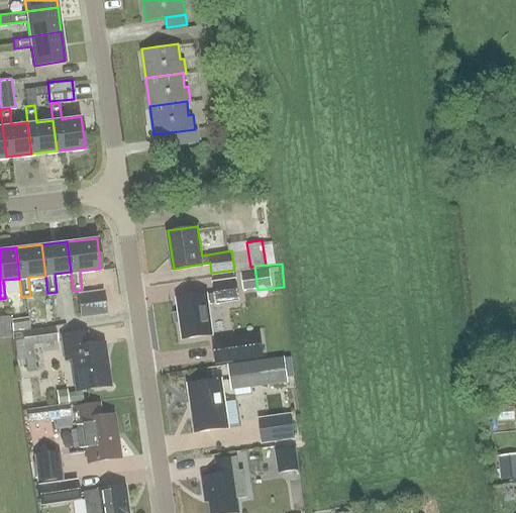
[(216,302),(238,298),(234,277),(213,280),(214,292),(177,298),(183,337),(212,332),(208,302),(216,301),(216,302)]
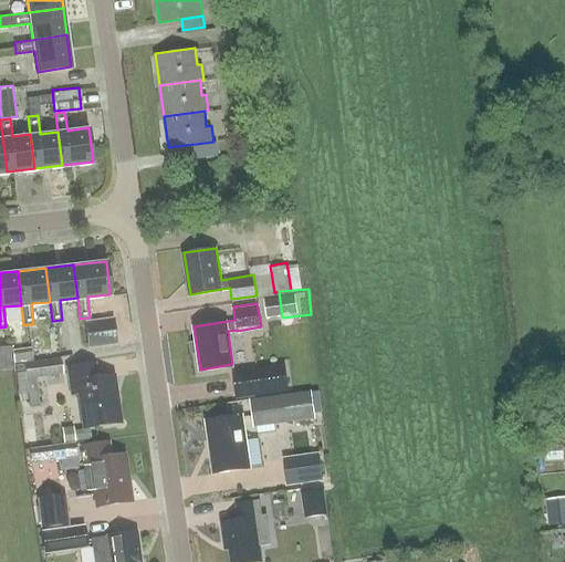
[(94,318),(84,319),(86,344),(115,341),(114,325),(95,328),(94,318)]
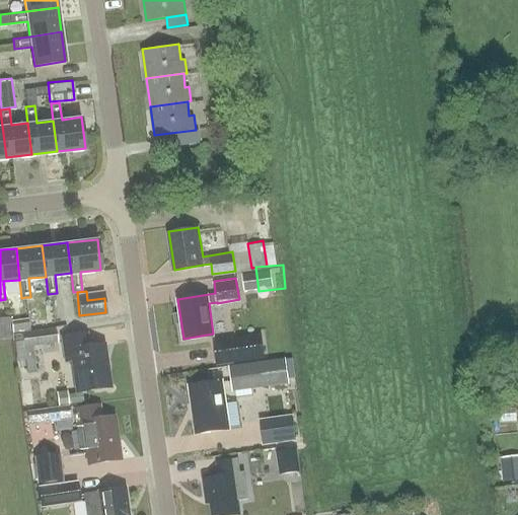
[(0,337),(12,336),(10,314),(0,315),(0,337)]
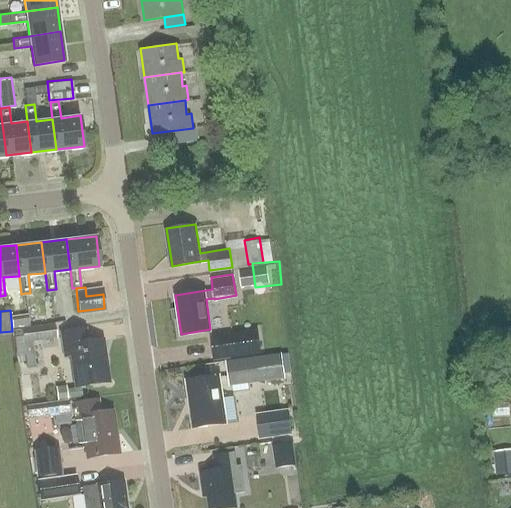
[(22,333),(14,334),(17,354),(25,353),(26,366),(34,364),(31,339),(56,336),(54,321),(21,325),(22,333)]
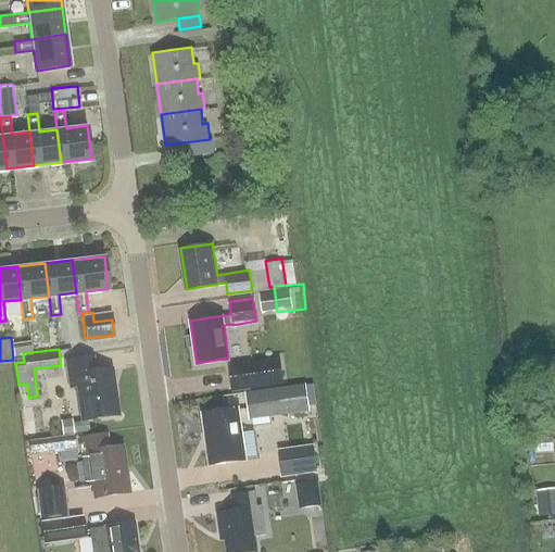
[(84,418),(118,413),(111,366),(93,369),(90,355),(67,359),(71,386),(78,385),(84,418)]
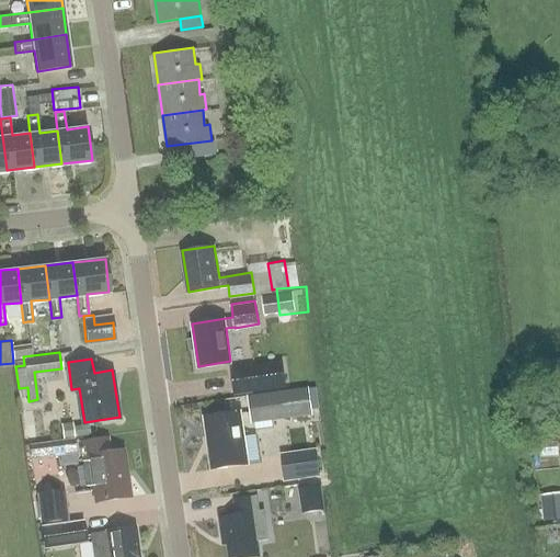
[(230,366),(235,391),(284,384),(280,359),(230,366)]
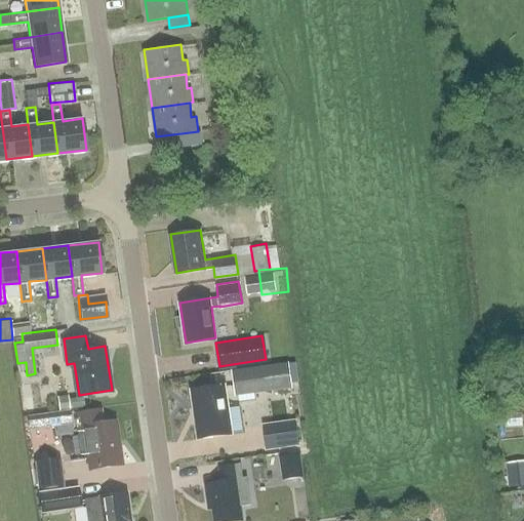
[(231,367),(235,393),(291,385),(288,359),(231,367)]
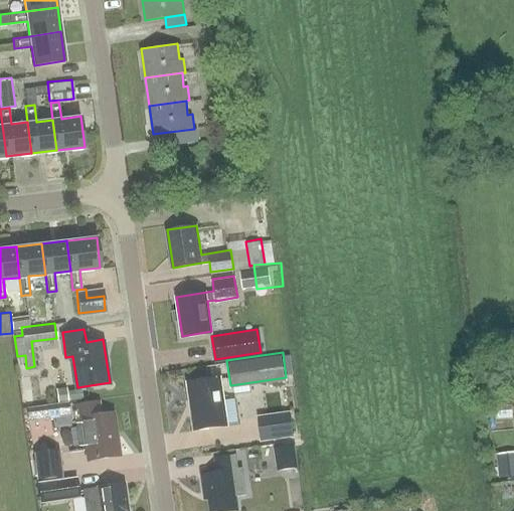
[(27,370),(30,399),(42,398),(38,369),(27,370)]
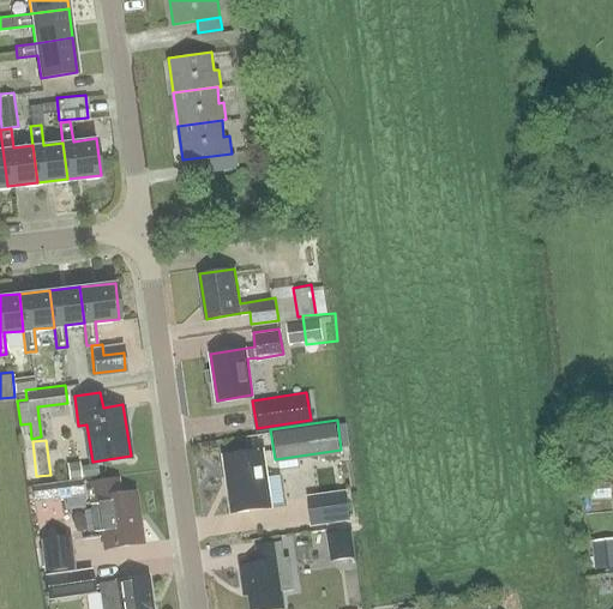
[(270,505),(268,484),(263,450),(224,454),(233,511),(270,505)]
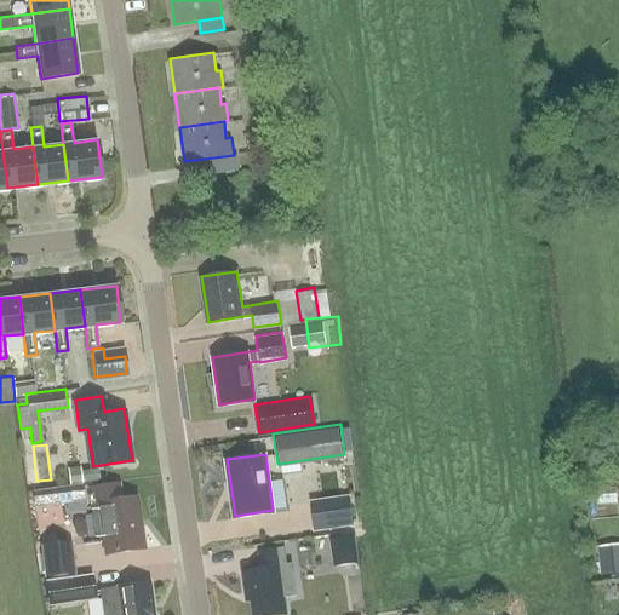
[(79,464),(67,465),(69,482),(81,480),(79,464)]
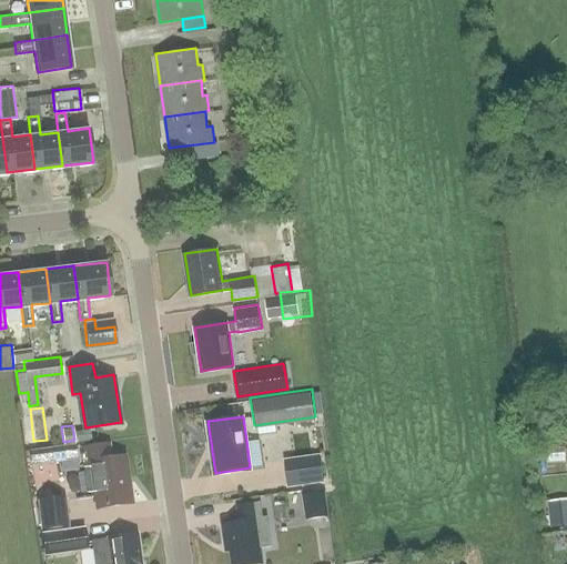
[(76,454),(74,442),(63,444),(23,449),(24,461),(76,454)]
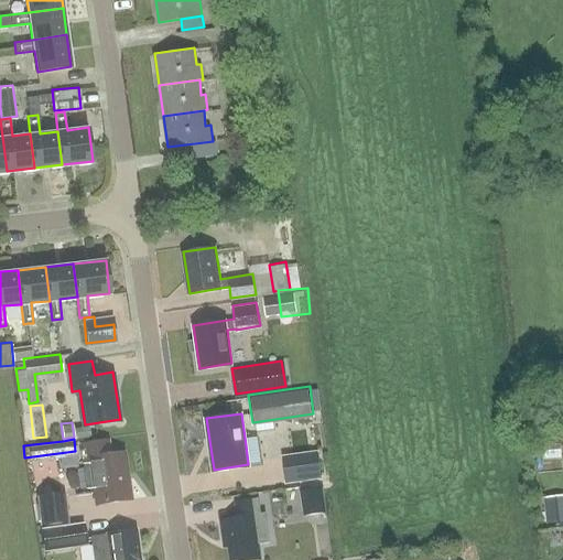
[(107,439),(82,443),(79,443),(86,486),(94,485),(96,503),(131,497),(125,451),(109,453),(107,439)]
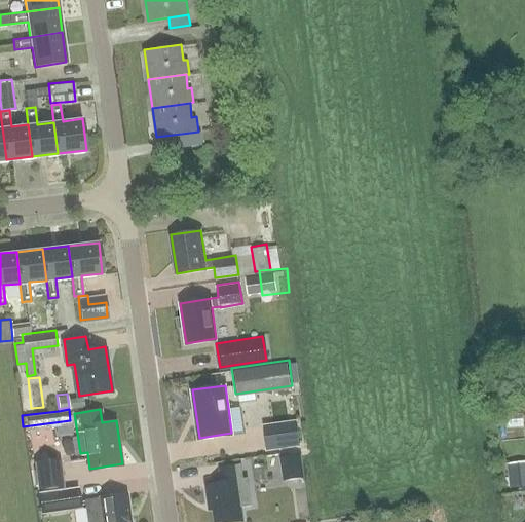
[(282,434),(265,436),(267,449),(299,444),(296,418),(279,420),(282,434)]
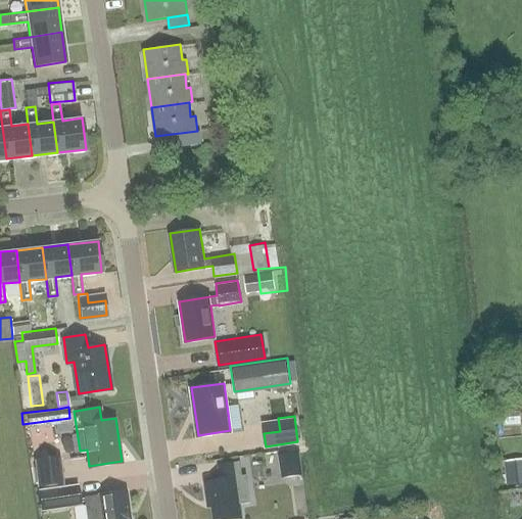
[(277,453),(281,476),(302,472),(298,450),(277,453)]
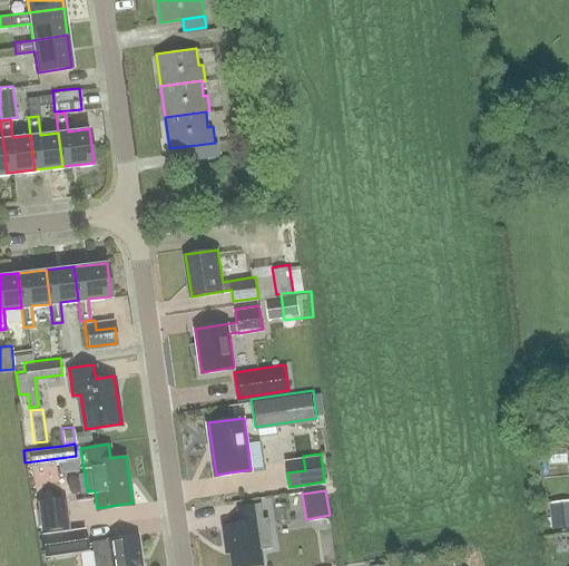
[(37,498),(41,529),(68,526),(64,495),(37,498)]
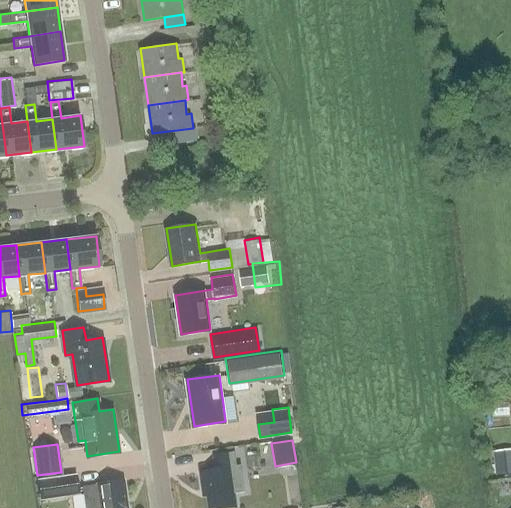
[(510,447),(493,450),(495,472),(510,470),(510,447)]
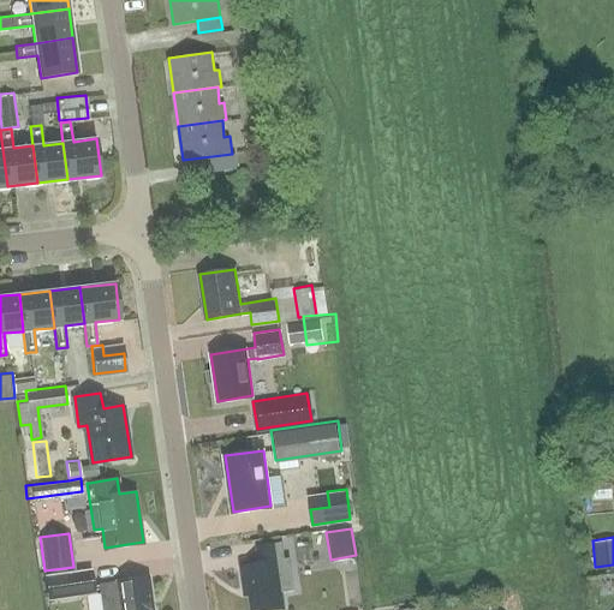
[(290,557),(284,557),(281,543),(257,546),(260,562),(240,564),(245,596),(251,594),(252,609),(270,609),(285,608),(282,591),(294,588),(290,557)]
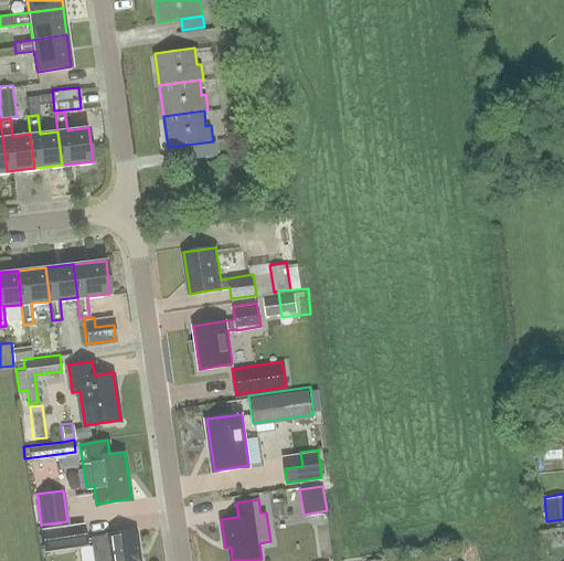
[(83,521),(52,526),(54,540),(85,536),(83,521)]
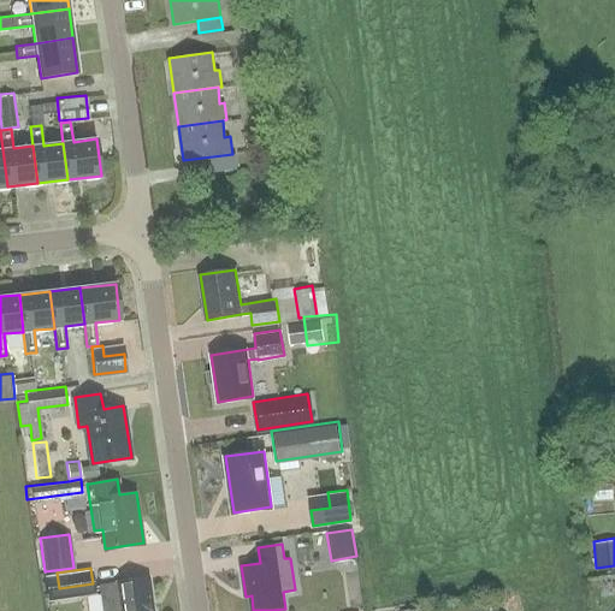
[(152,610),(147,577),(116,581),(117,582),(99,585),(101,610),(152,610)]
